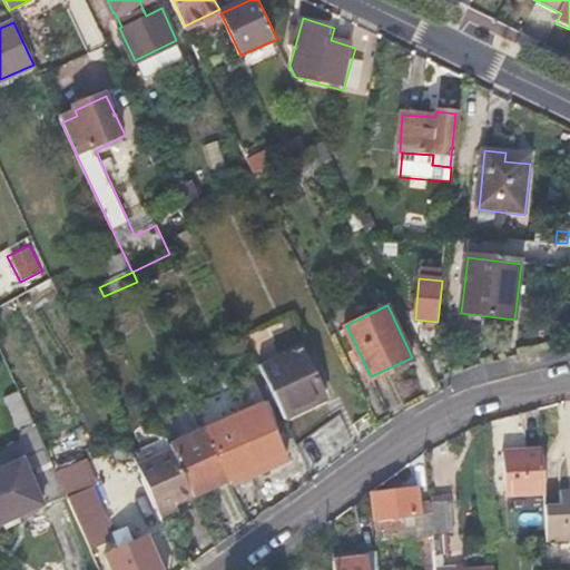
[(259,364),(282,411),(326,390),(304,344),(259,364)]
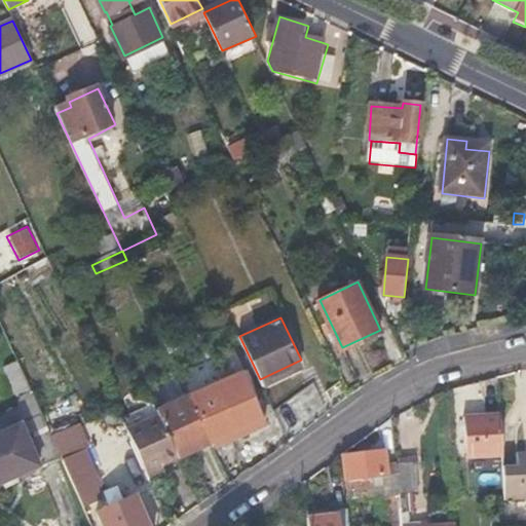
[(2,366),(11,393),(27,388),(16,361),(2,366)]
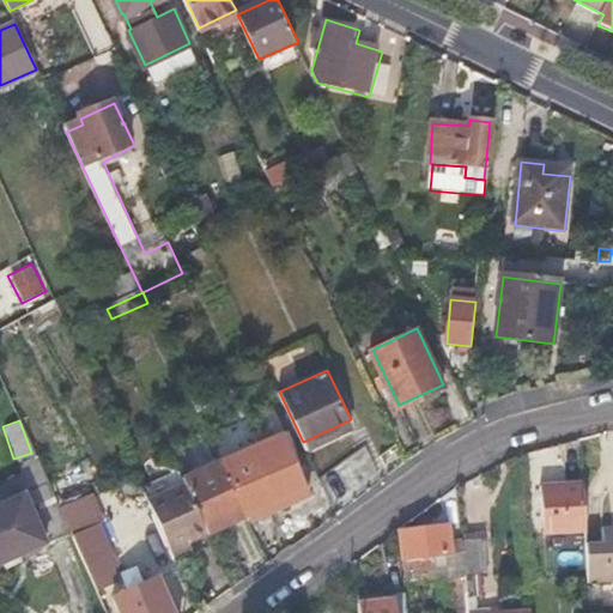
[(223,465),(246,514),(247,514),(308,485),(284,436),(223,465)]
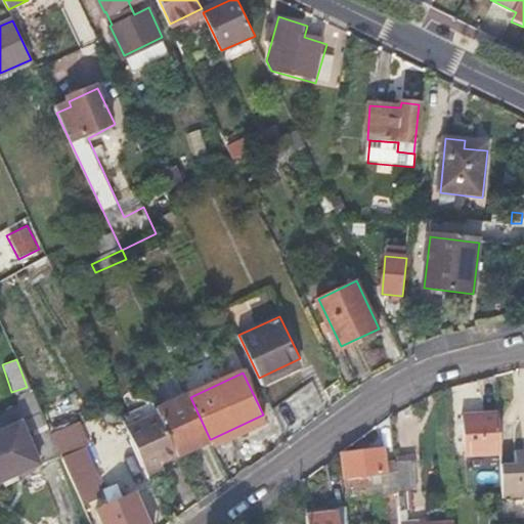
[(281,401),(297,426),(315,413),(301,390),(281,401)]
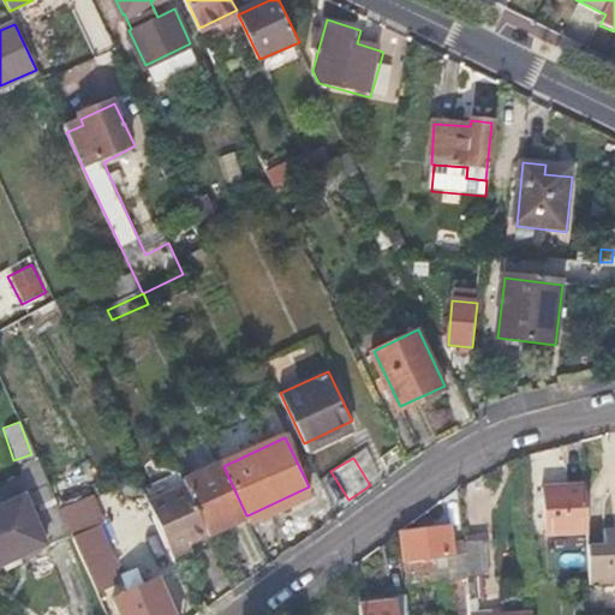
[(71,533),(39,460),(23,466),(22,479),(28,491),(49,542),(71,533)]
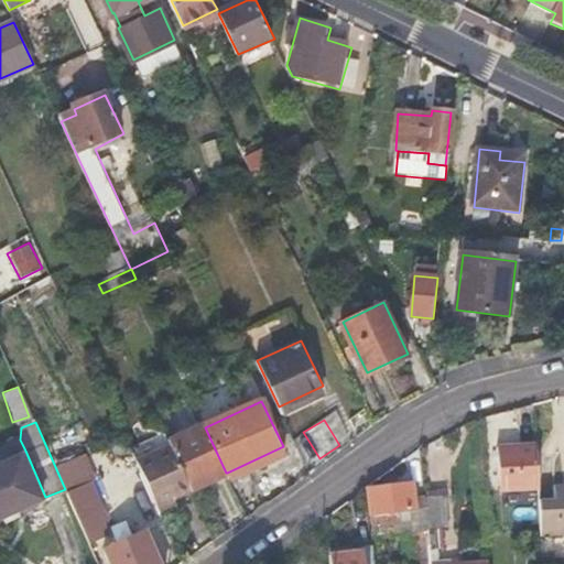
[(191,489),(226,473),(205,427),(204,424),(169,440),(171,445),(191,489)]
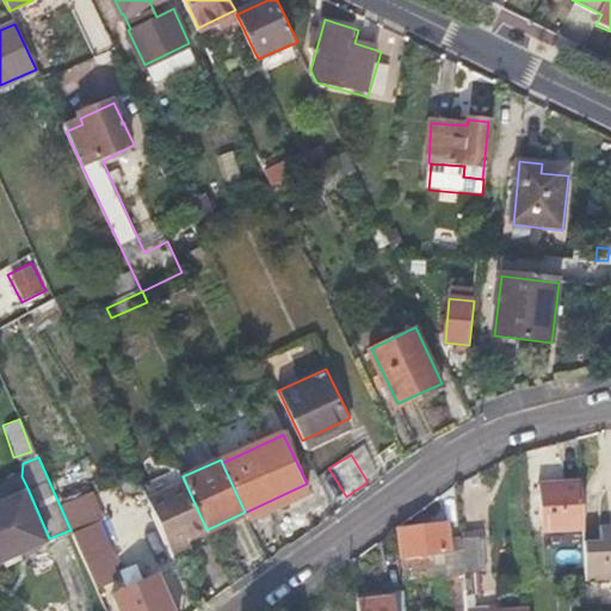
[(530,482),(531,534),(579,532),(578,481),(530,482)]
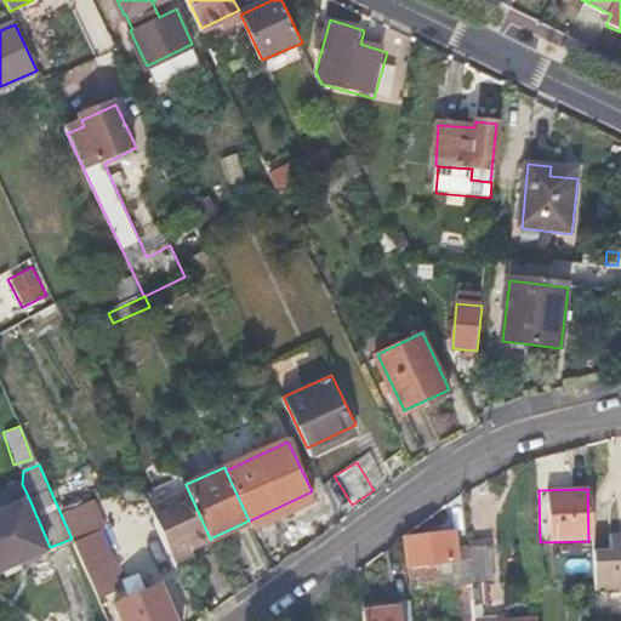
[(171,557),(210,539),(188,490),(148,508),(171,557)]
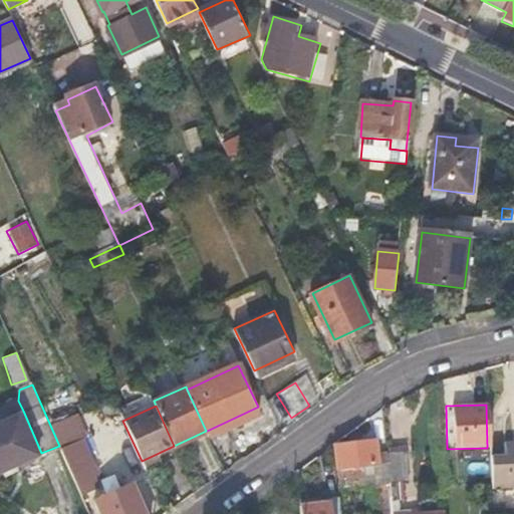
[(0,470),(41,453),(23,411),(0,420),(0,470)]
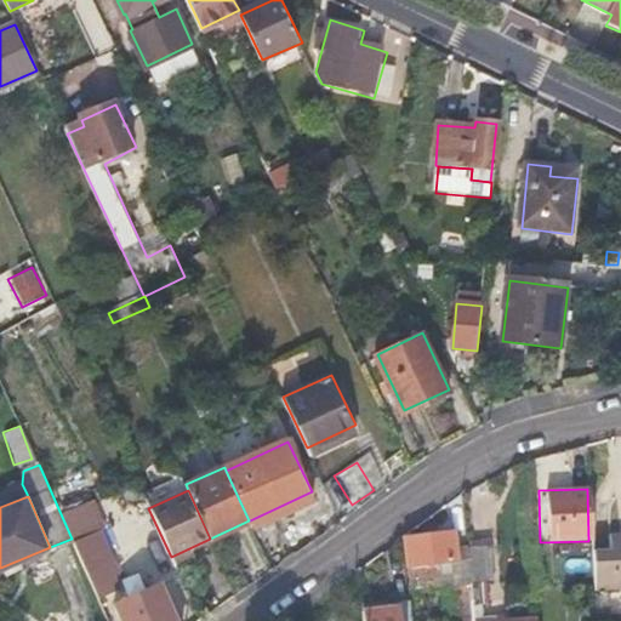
[(115,588),(91,534),(73,541),(97,597),(115,588)]
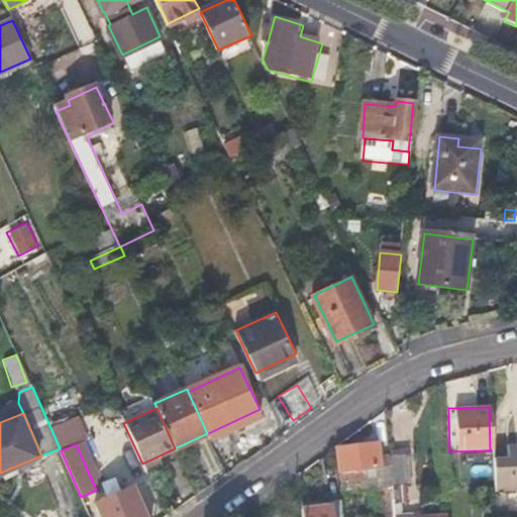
[(515,487),(513,444),(508,445),(509,457),(493,457),(495,488),(515,487)]
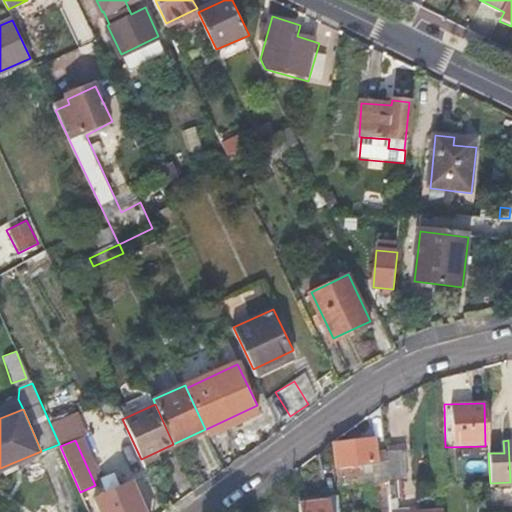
[(373,442),(331,446),(335,480),(358,477),(358,467),(375,465),(373,442)]
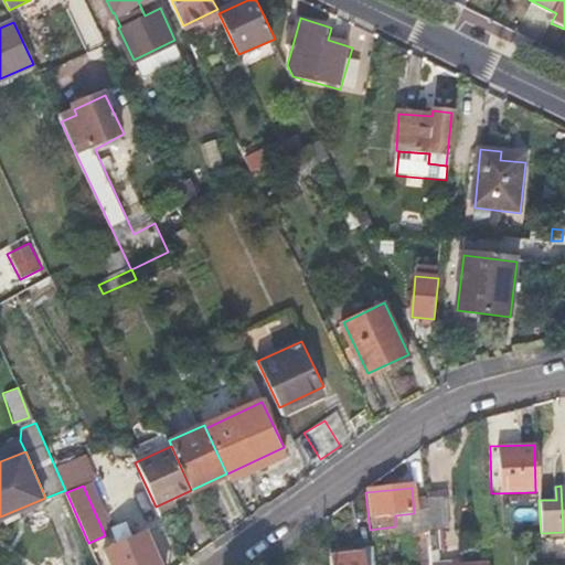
[(443,504),(425,504),(427,529),(428,537),(446,536),(443,504)]
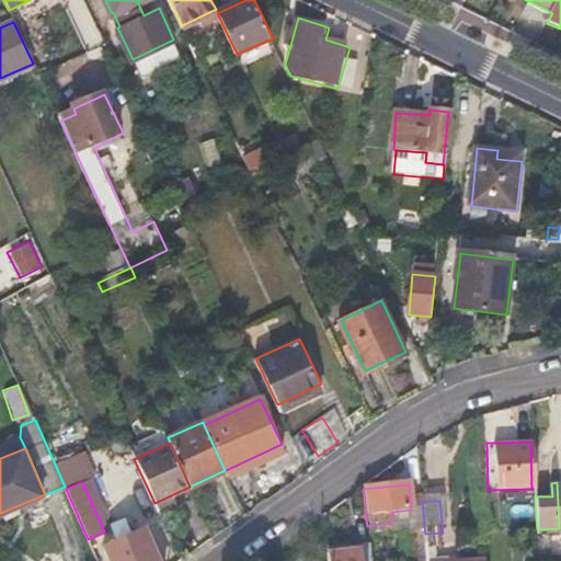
[(427,560),(425,534),(424,525),(410,525),(412,560),(427,560)]
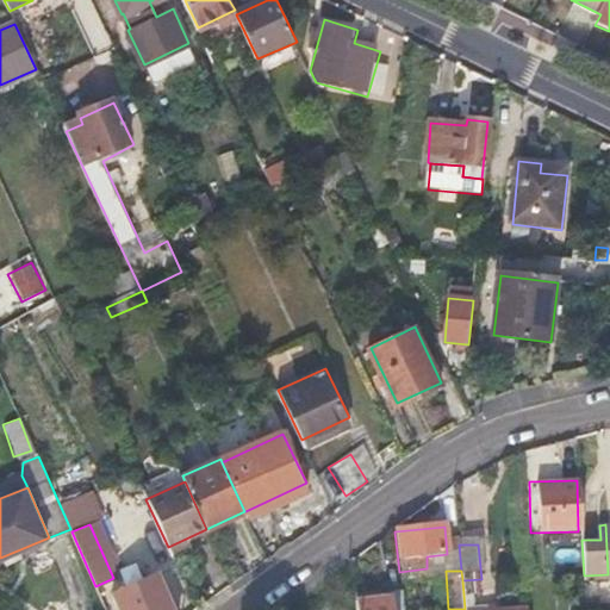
[(172,609),(157,574),(114,592),(122,609),(172,609)]
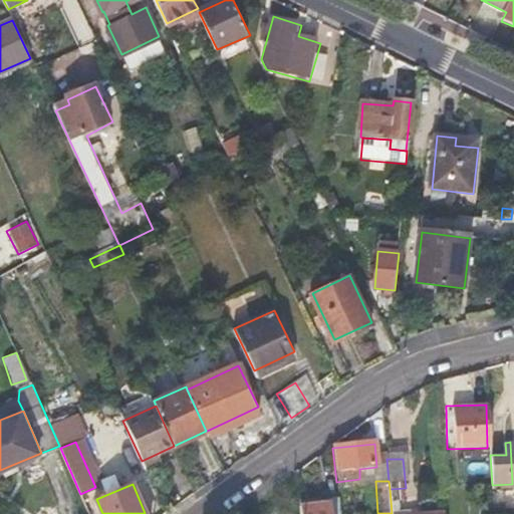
[(340,513),(339,503),(299,506),(300,513),(340,513)]
